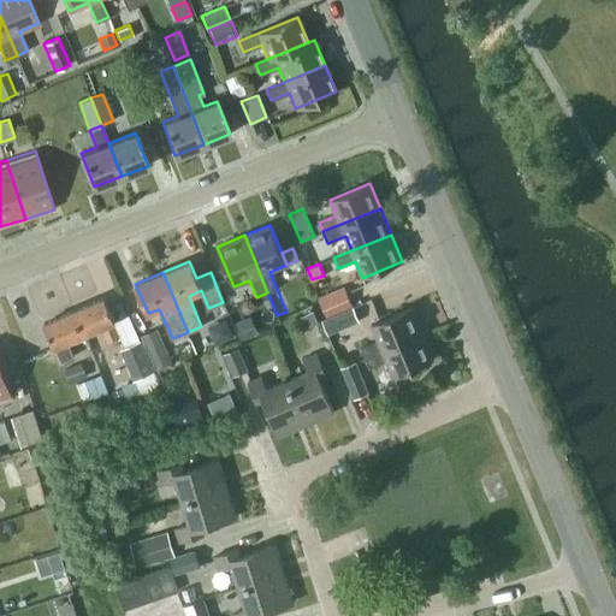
[(326,317),(353,306),(347,292),(320,303),(326,317)]
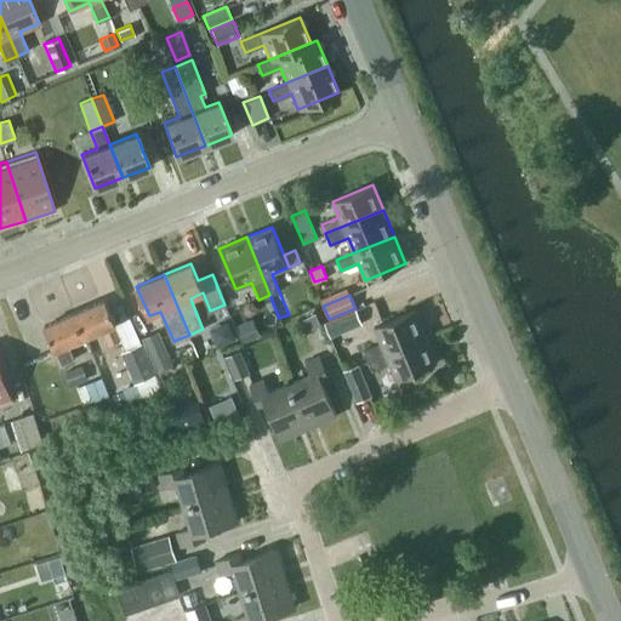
[(106,300),(74,313),(85,337),(102,329),(109,345),(121,339),(115,324),(106,300)]
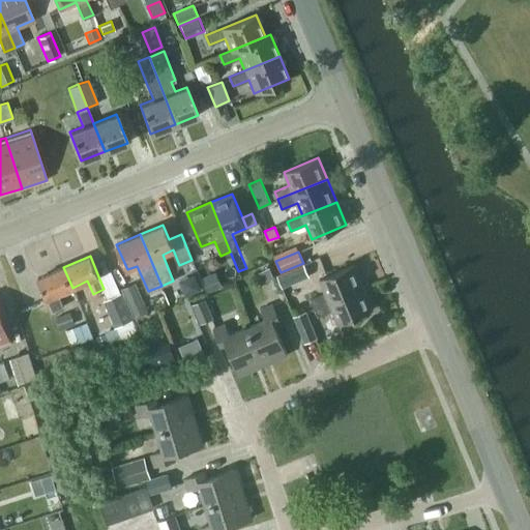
[(276,275),(283,288),(310,276),(303,264),(276,275)]
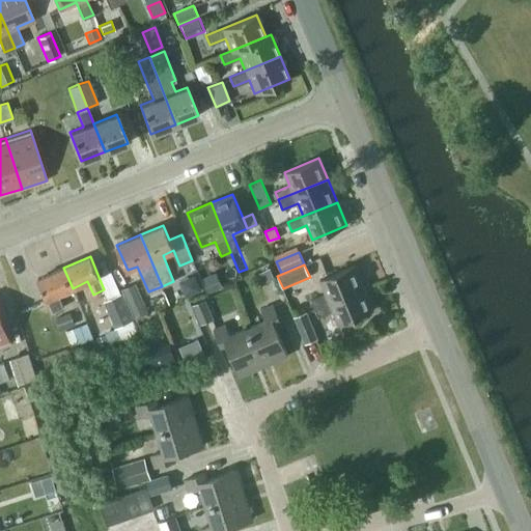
[(311,299),(314,307),(363,287),(355,264),(319,279),(326,292),(311,299)]
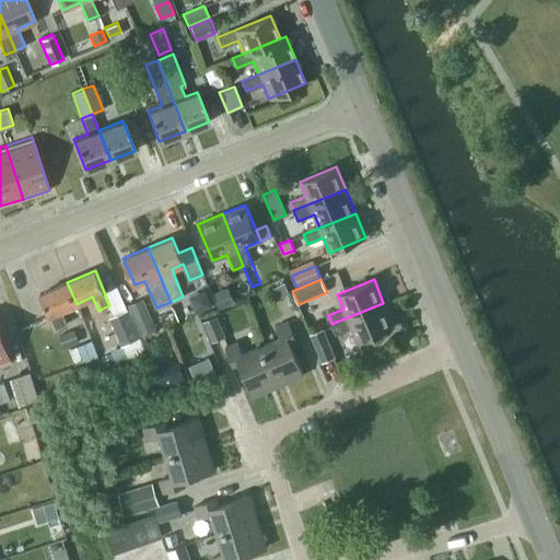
[(67,282),(66,282),(39,293),(49,315),(56,329),(67,324),(60,311),(77,304),(67,282)]
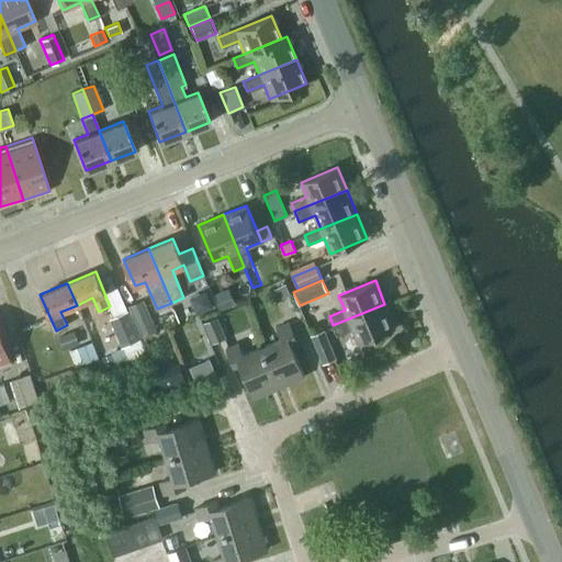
[(156,329),(144,300),(142,301),(135,284),(121,291),(127,306),(128,306),(142,336),(143,336),(144,340),(141,343),(146,355),(152,351),(145,338),(156,334),(155,330),(156,329)]
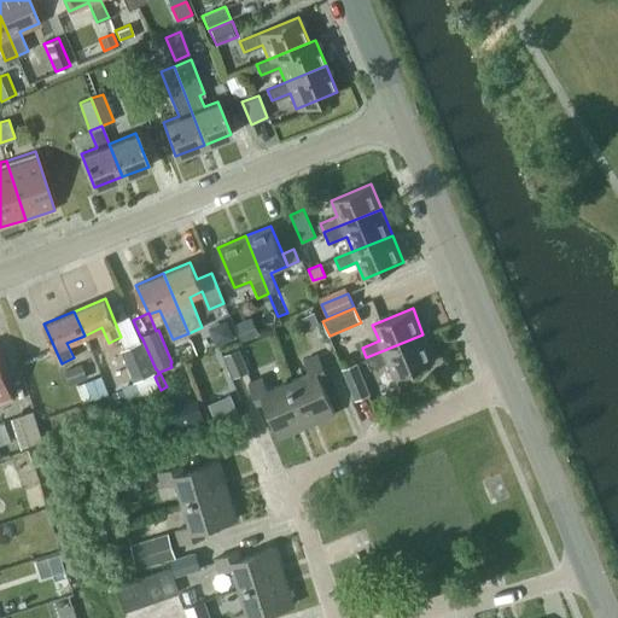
[(314,313),(301,319),(305,330),(319,324),(314,313)]
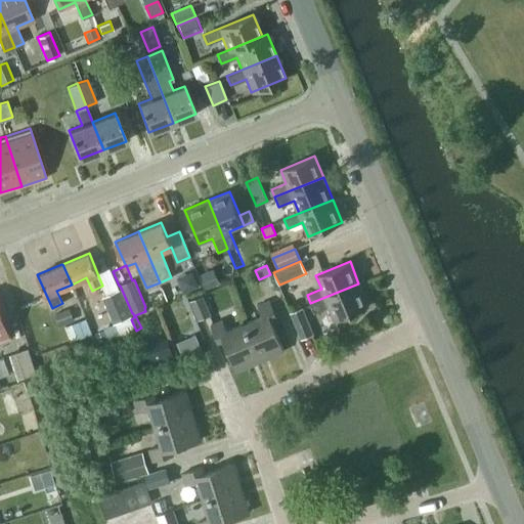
[(358,284),(310,303),(314,312),(329,306),(334,320),(368,306),(358,284)]
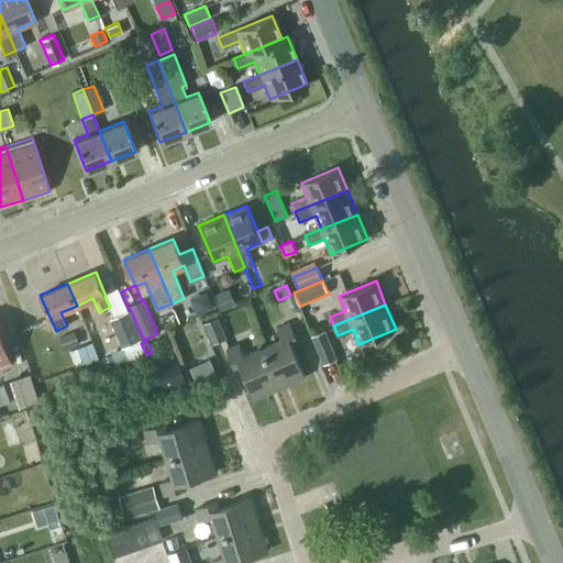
[(141,339),(128,311),(109,319),(122,348),(141,339)]
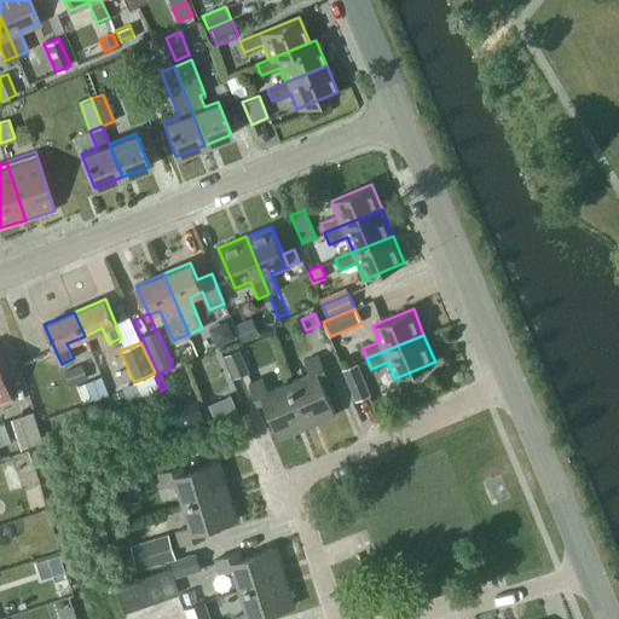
[(249,372),(239,350),(224,356),(233,379),(249,372)]
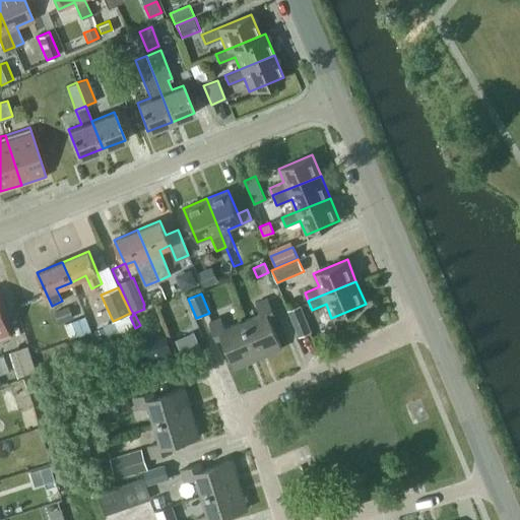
[(260,314),(244,321),(259,358),(281,348),(269,320),(275,318),(267,298),(256,303),(260,314)]
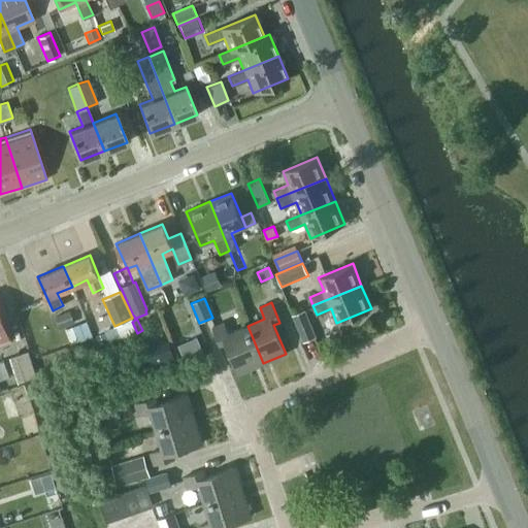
[(0,306),(0,343),(11,340),(0,306)]
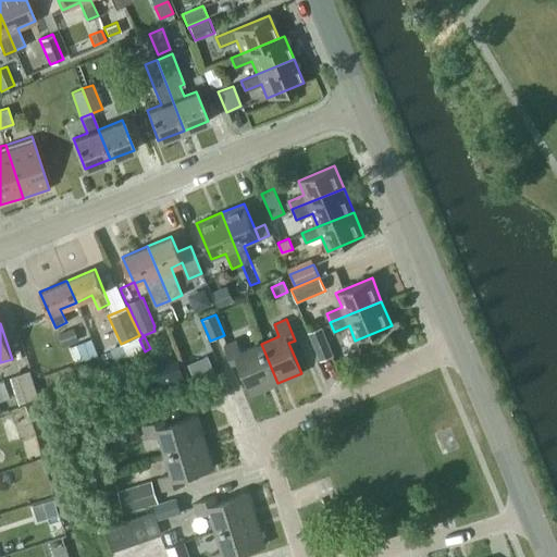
[(308,333),(320,361),(333,356),(321,327),(308,333)]
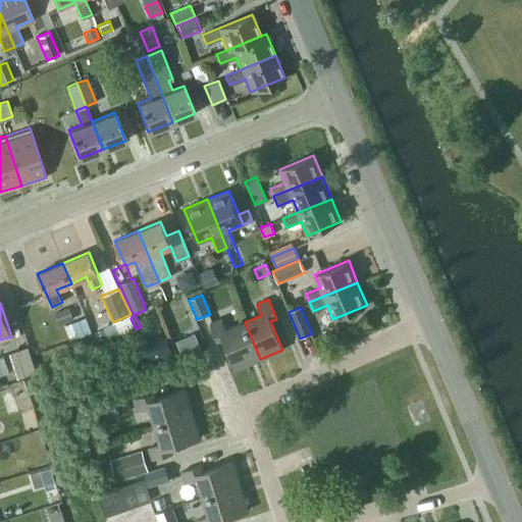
[(59,324),(70,320),(66,308),(55,312),(59,324)]
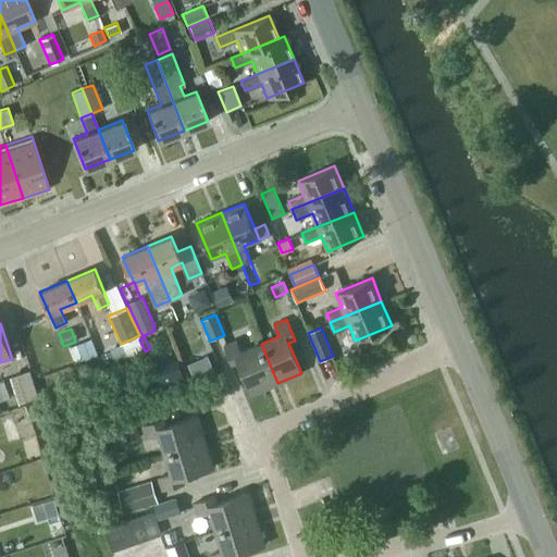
[(81,360),(100,350),(94,337),(74,347),(81,360)]
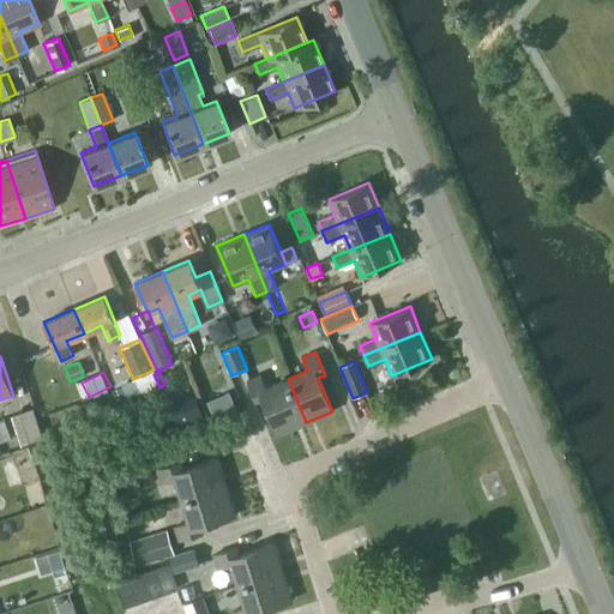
[(306,422),(288,379),(265,387),(260,375),(247,380),(257,404),(263,401),(277,434),(306,422)]
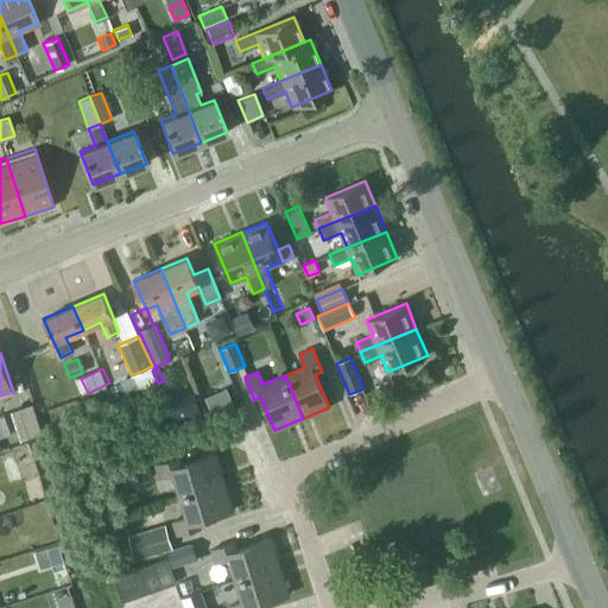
[(234,404),(227,388),(206,397),(213,413),(234,404)]
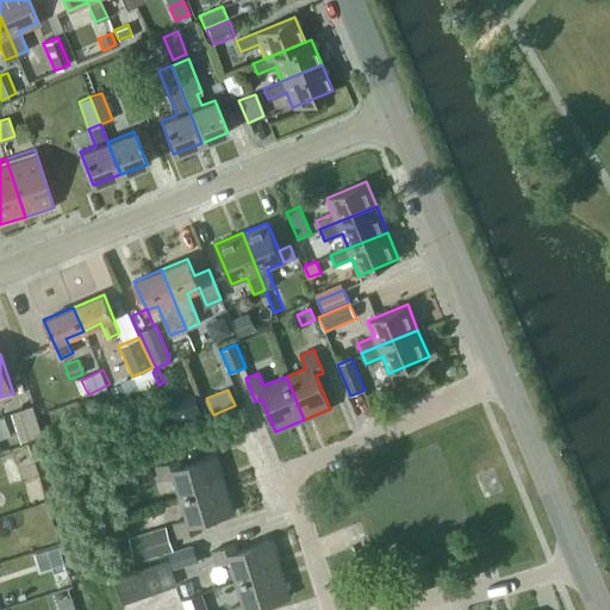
[(199,404),(180,411),(185,424),(204,418),(199,404)]
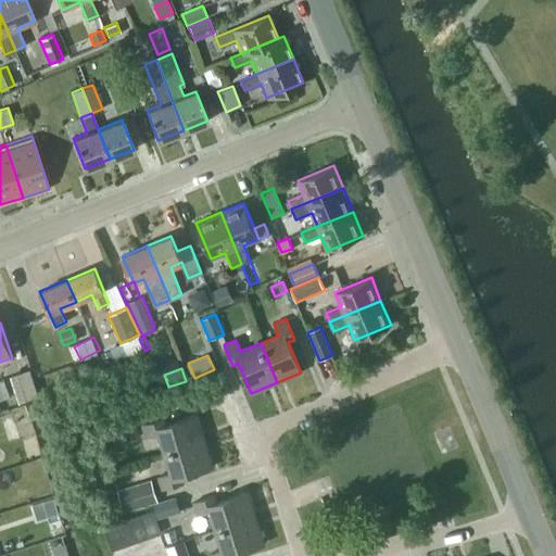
[(29,370),(10,377),(19,403),(38,396),(29,370)]
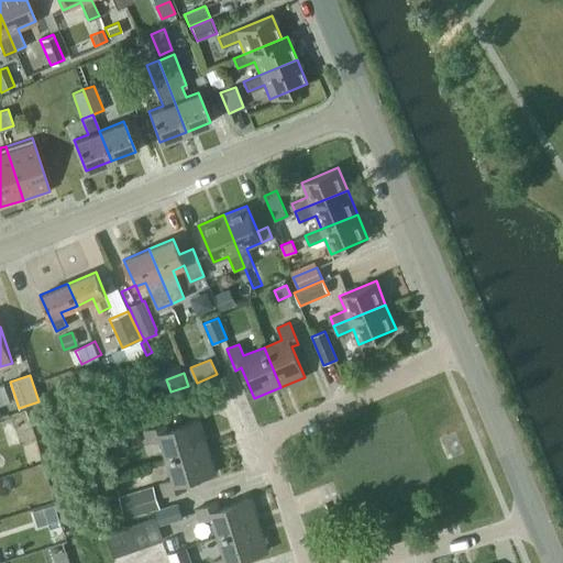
[(0,404),(9,401),(3,385),(0,385),(0,404)]
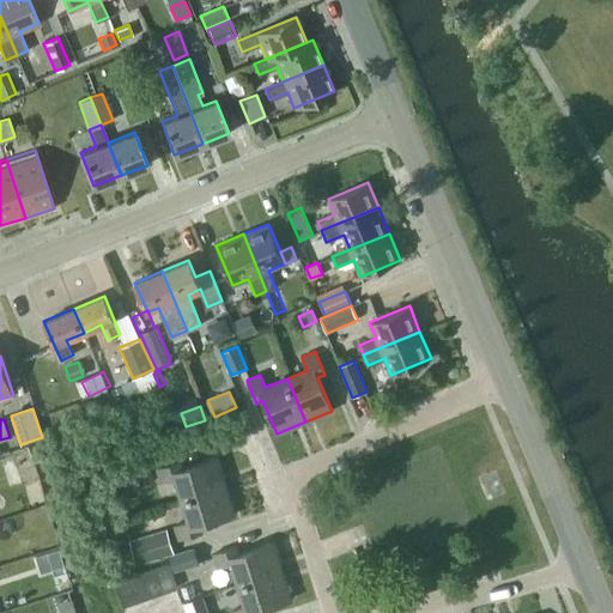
[(226,487),(226,485),(217,457),(183,467),(181,461),(157,468),(161,481),(174,478),(181,501),(226,487)]
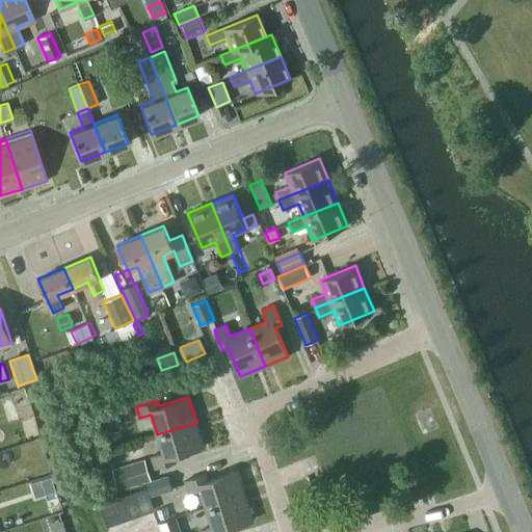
[(122,424),(135,419),(130,405),(116,409),(122,424)]
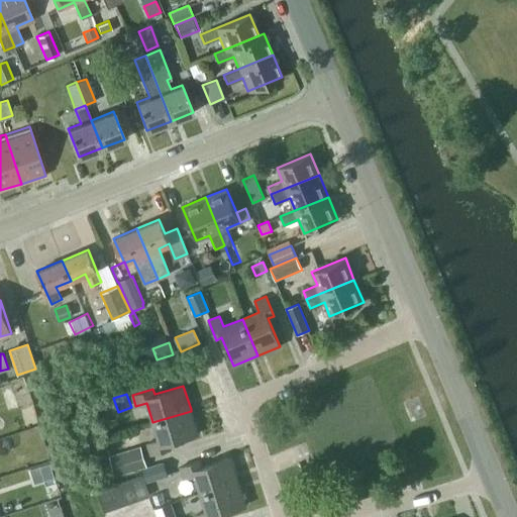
[(198,433),(191,411),(152,422),(159,439),(147,443),(150,454),(171,448),(169,442),(198,433)]
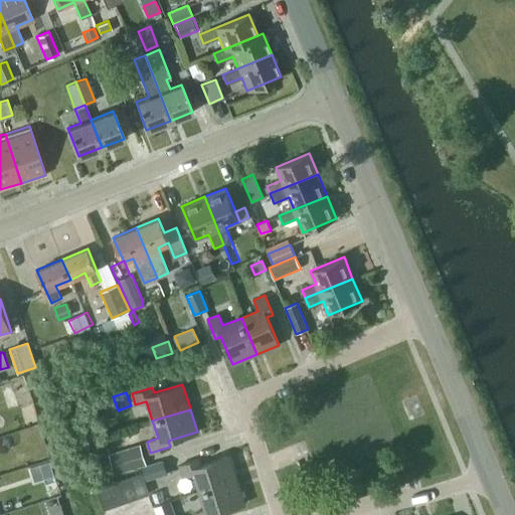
[(109,454),(115,474),(146,465),(140,445),(109,454)]
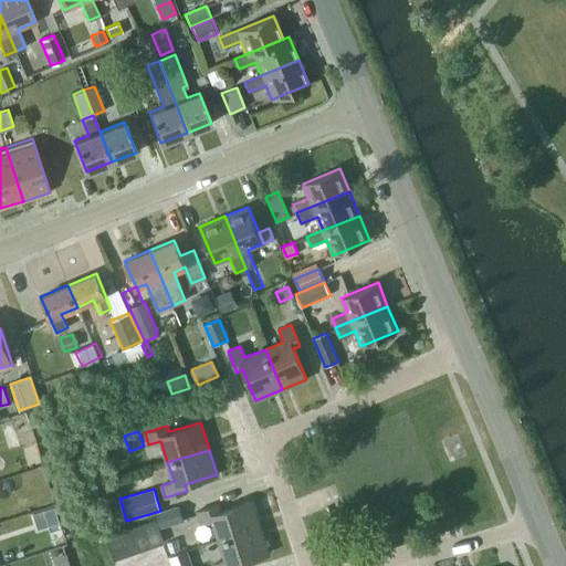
[(261,528),(260,525),(253,501),(221,511),(219,504),(197,511),(200,524),(213,520),(219,541),(261,528)]
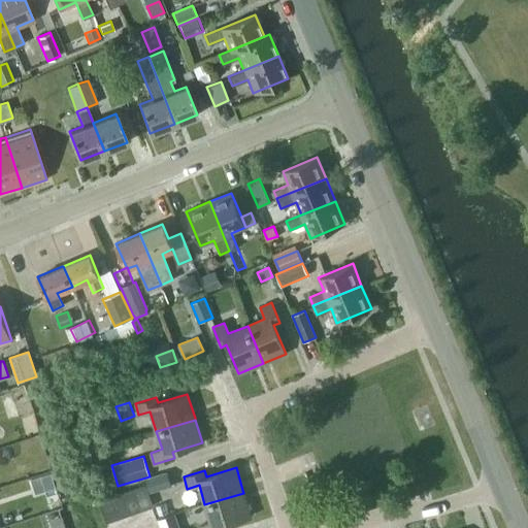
[(30,479),(34,494),(56,487),(51,472),(30,479)]
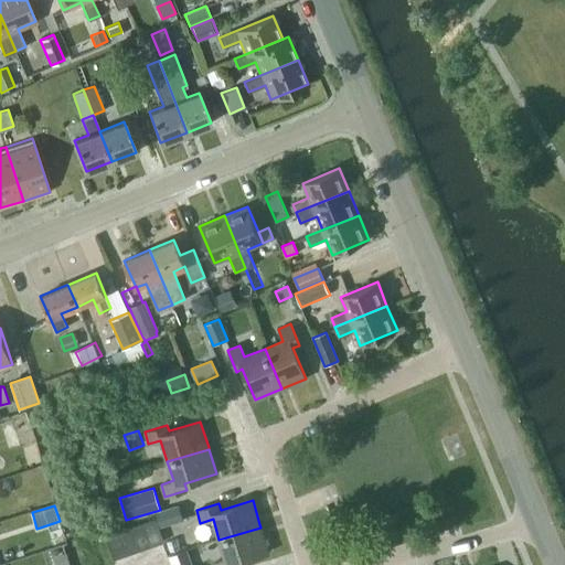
[(156,512),(160,526),(184,520),(180,505),(156,512)]
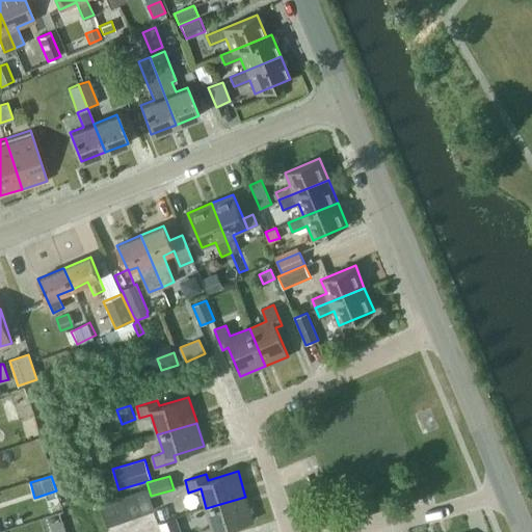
[(145,488),(134,493),(141,513),(153,509),(145,488)]
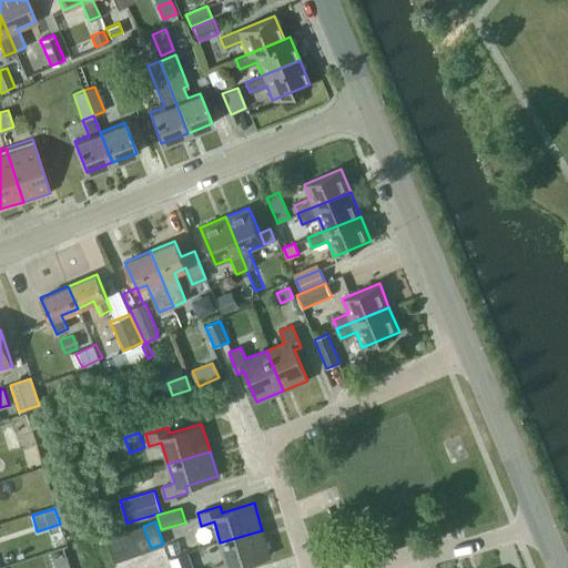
[(151,548),(143,526),(131,530),(139,553),(151,548)]
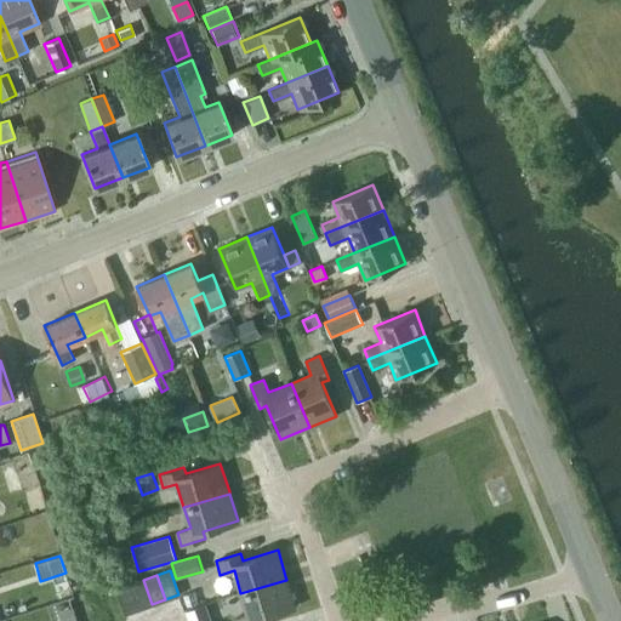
[(138,609),(152,604),(143,580),(130,584),(138,609)]
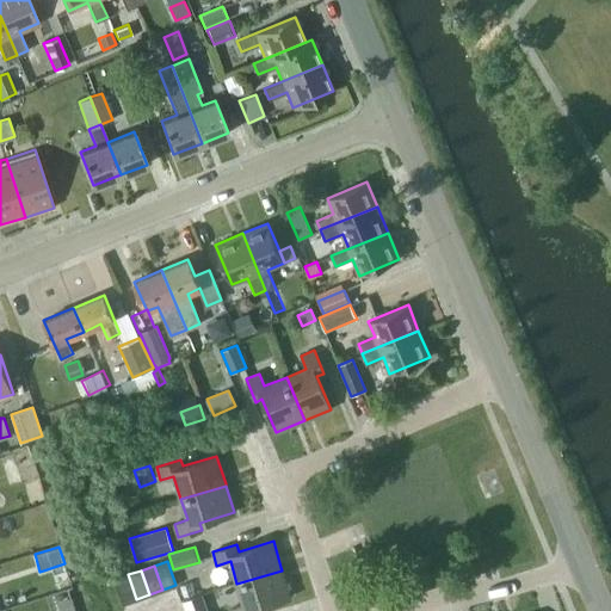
[(290,597),(282,571),(236,584),(244,605),(230,609),(230,610),(257,610),(255,608),(290,597)]
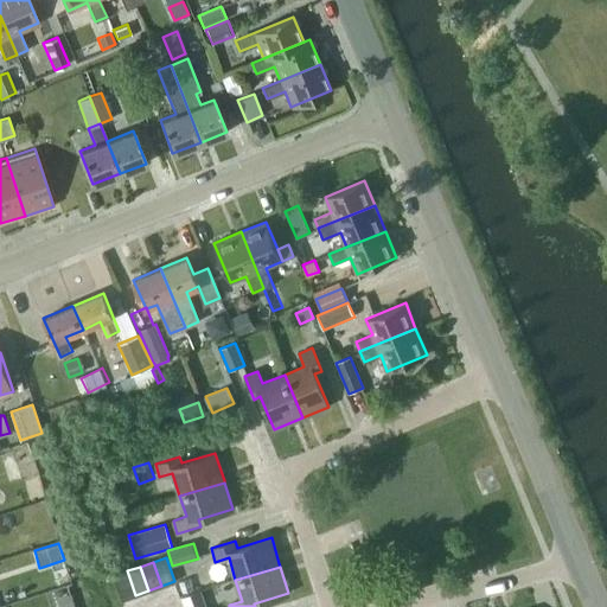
[(113,576),(122,600),(135,595),(127,570),(113,576)]
